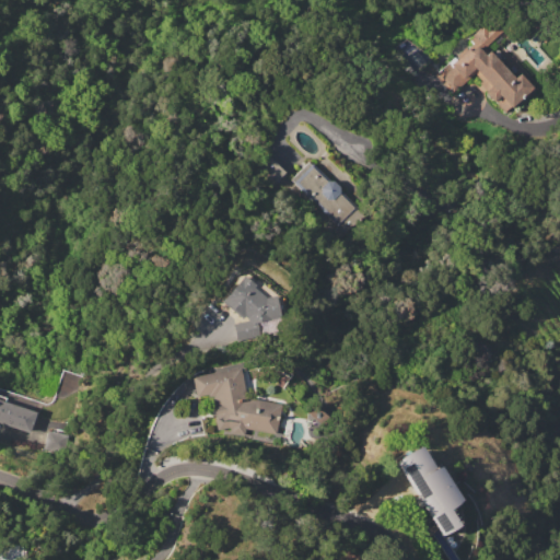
[(443,76),(452,67),(447,62),(453,57),(455,60),(468,47),(471,50),(474,48),(466,39),(490,18),(503,30),(486,47),(514,78),(520,72),(532,86),(510,107),(504,113),(493,101),(492,102),(483,92),(487,90),(479,82),(480,81),(474,73),(456,90),(443,76)]
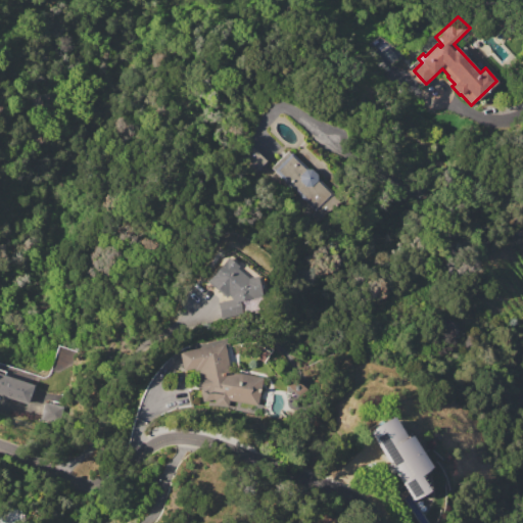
[(255,170),(266,160),(250,146),(241,156),(255,170)]
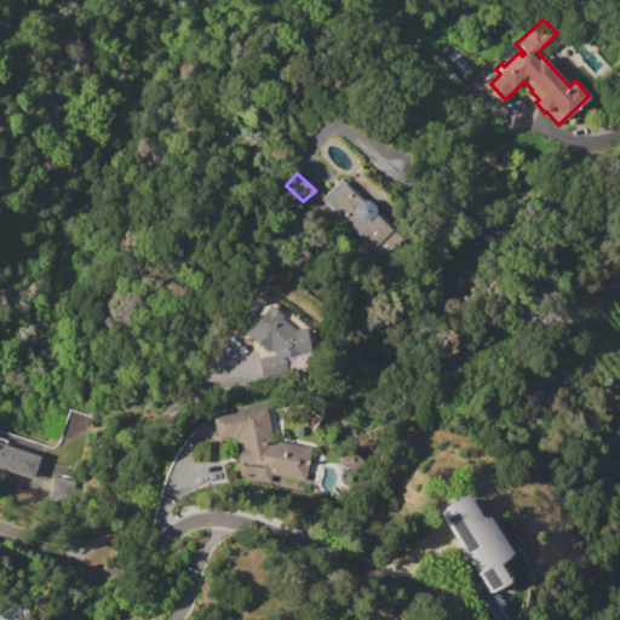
[(321,200),(340,179),(344,183),(345,182),(365,200),(371,201),(375,206),(375,211),(396,230),(395,231),(401,237),(383,258),(321,200)]
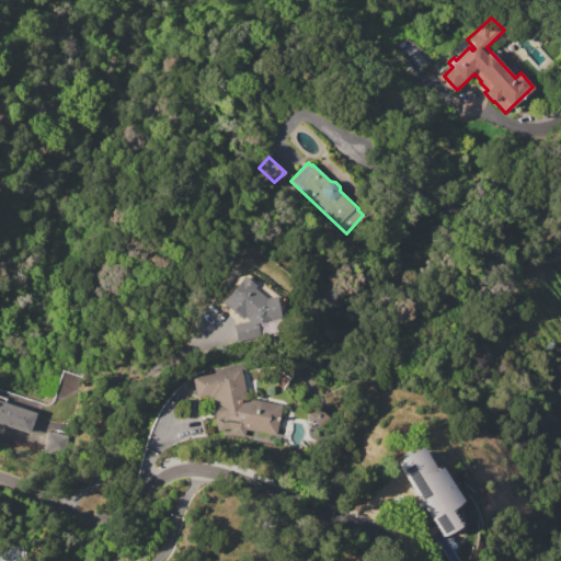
[(233,324),(248,321),(248,319),(245,317),(243,319),(222,302),(244,275),(256,285),(254,288),(266,298),(277,296),(282,318),(258,322),(260,333),(237,338),(233,324)]
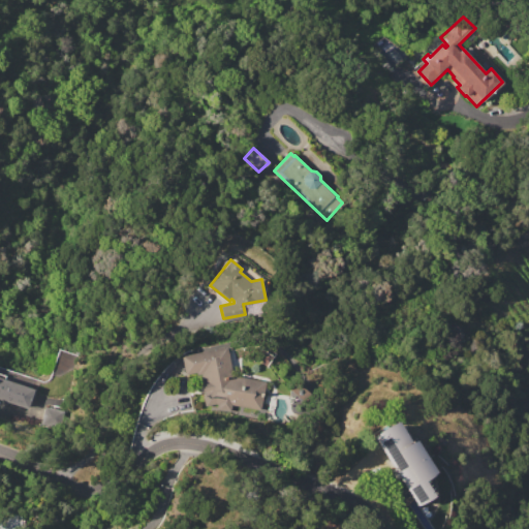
[(181,356),(226,346),(232,375),(266,382),(259,410),(231,405),(229,412),(216,410),(217,403),(205,406),(199,381),(201,381),(200,374),(196,375),(195,372),(185,375),(181,356)]
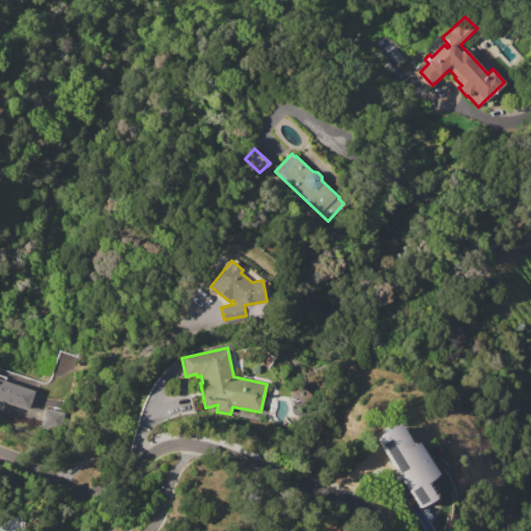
[(0,378),(33,390),(32,393),(34,394),(32,403),(29,402),(27,410),(0,400),(0,378)]
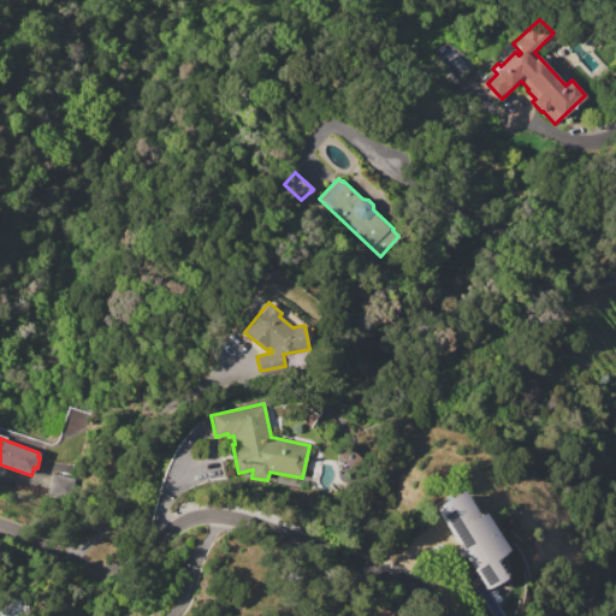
[(51,473),(57,474),(60,472),(67,473),(70,477),(75,477),(71,497),(47,492),(51,473)]
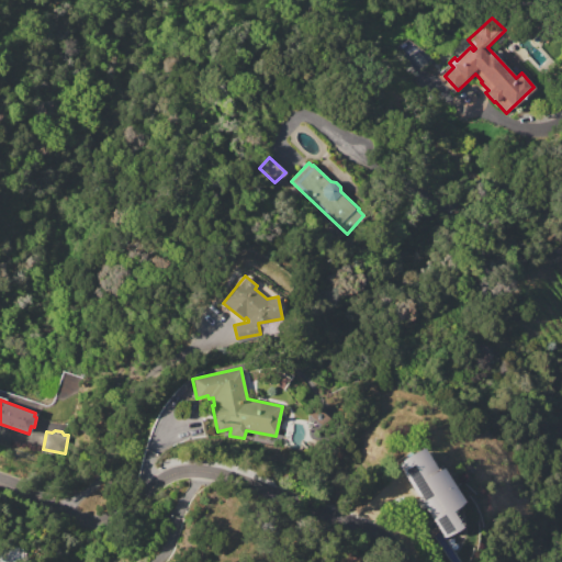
[(397,463),(406,457),(415,451),(423,447),(438,471),(444,469),(463,501),(452,512),(463,528),(458,532),(452,536),(445,539),(397,463)]
